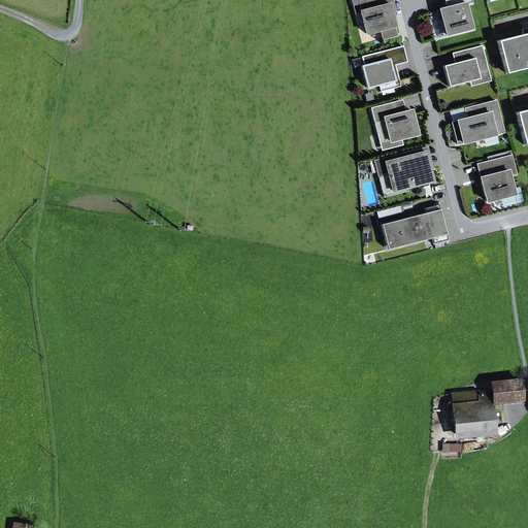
[(382,38),(397,34),(392,15),(389,4),(385,5),(383,0),(352,0),(356,13),(360,12),(366,34),(380,31),(382,38)]
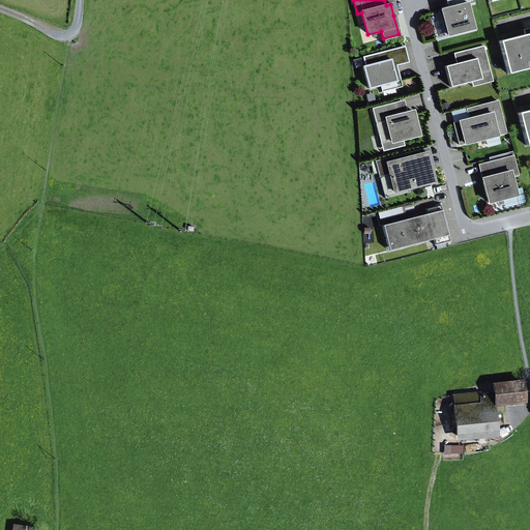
[(393,16),(398,15),(393,0),(384,0),(386,5),(390,4),(393,16)]
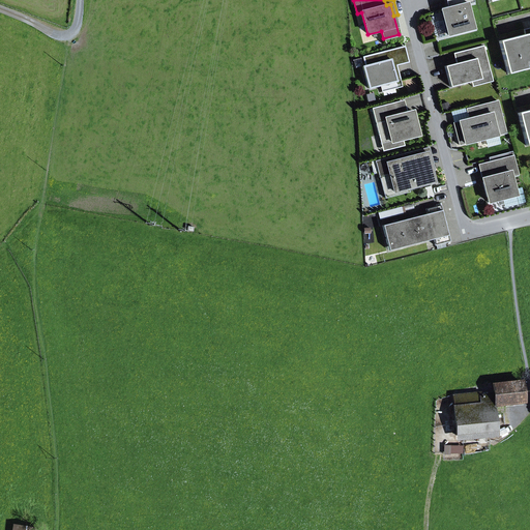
[(473,29),(467,4),(473,2),(472,0),(445,0),(448,8),(441,9),(447,35),(473,29)]
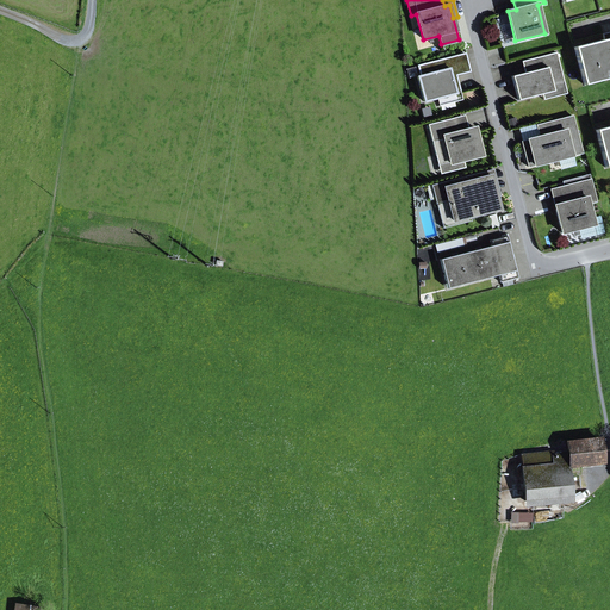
[(609,38),(604,39),(574,48),(584,85),(607,80),(604,73),(609,70),(609,38)]
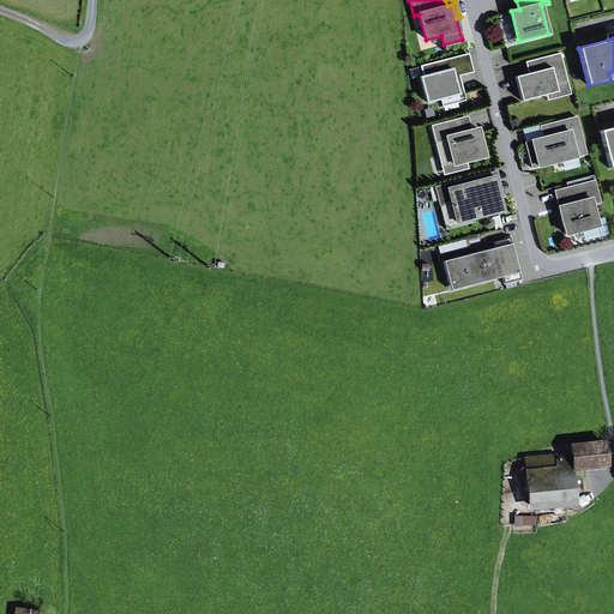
[(515,77),(522,101),(546,95),(557,91),(555,85),(567,82),(560,53),(533,60),(535,72),(528,73),(515,77)]
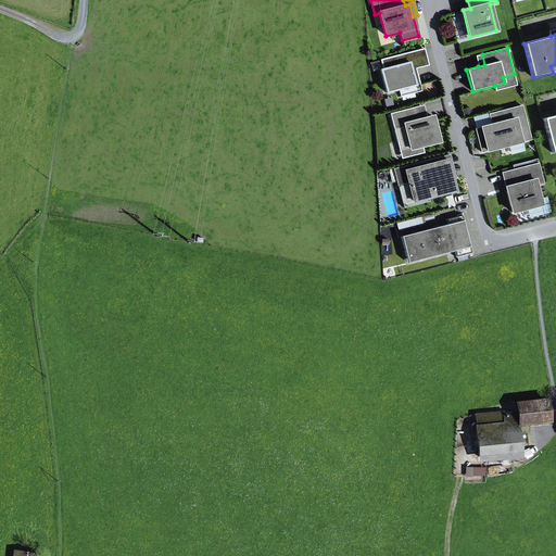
[(415,68),(428,65),(424,49),(411,52),(415,68)]
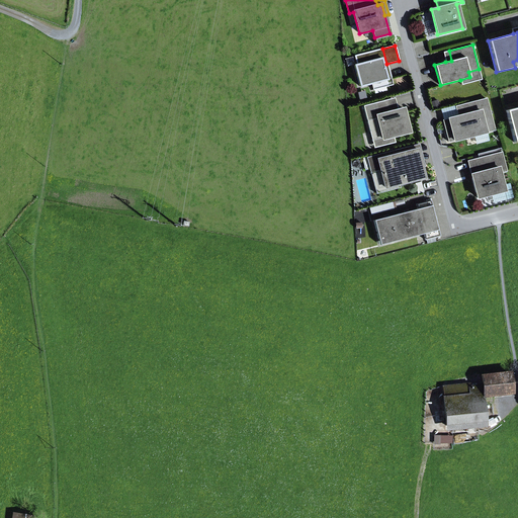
[(384,69),(387,68),(386,64),(382,49),(354,56),(355,57),(357,65),(354,66),(360,87),(371,84),(384,80),(385,86),(392,84),(391,78),(386,79),(384,69)]
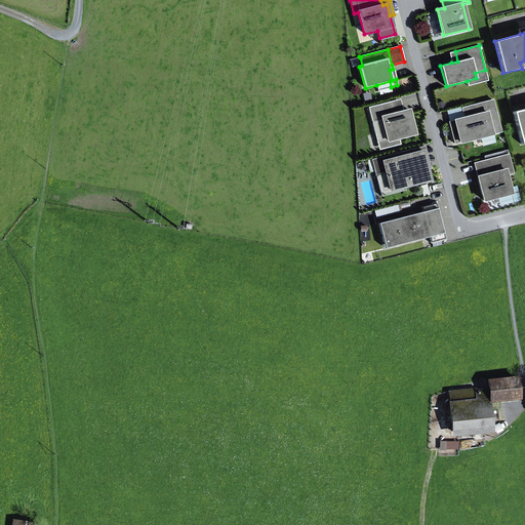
[(451,63),(457,62),(455,51),(449,53),(451,63)]
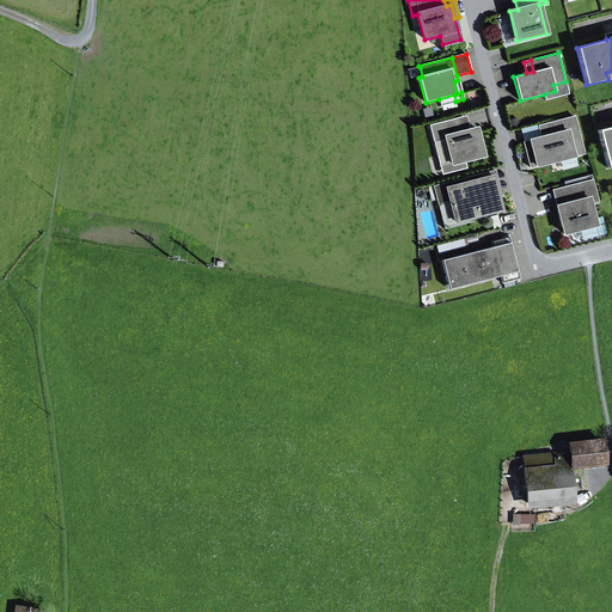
[(418,78),(422,77),(420,67),(411,69),(414,79),(418,78)]
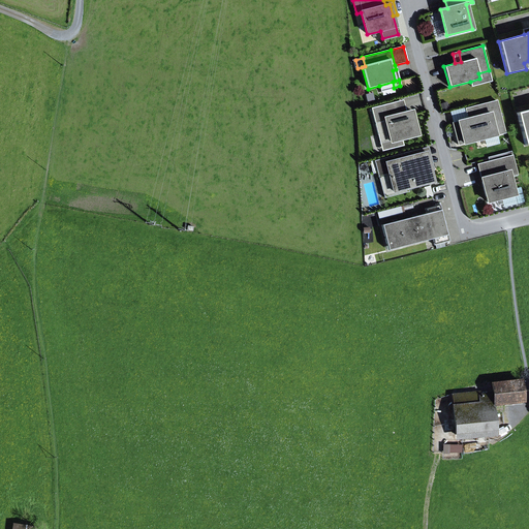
[(471,87),(492,82),(489,70),(478,73),(479,79),(470,82),(471,87)]
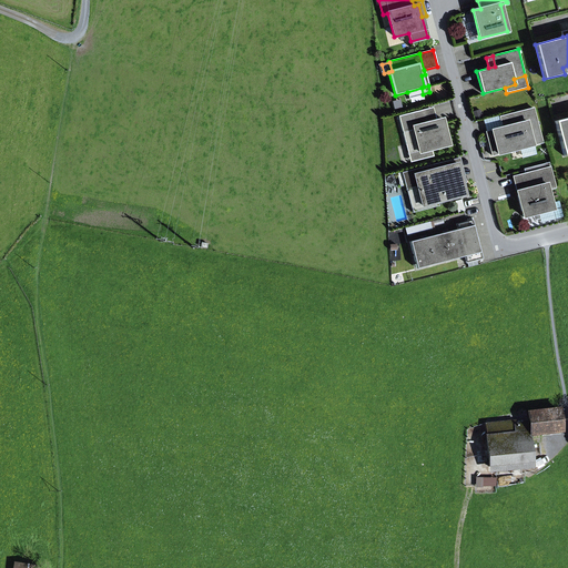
[(409,98),(423,94),(422,88),(407,92),(409,98)]
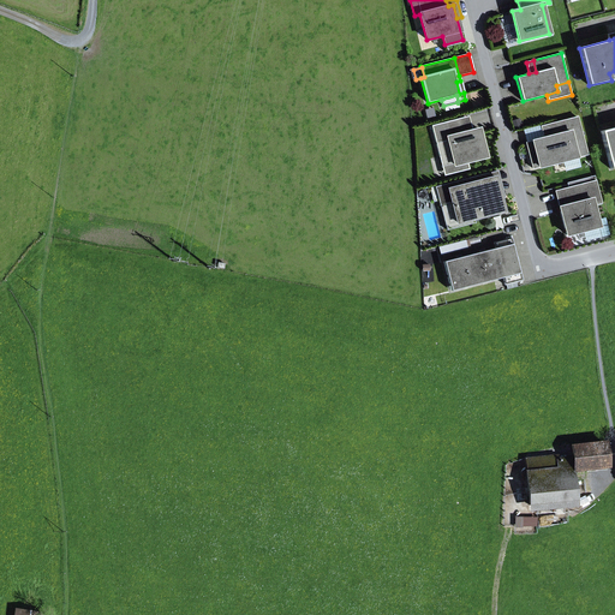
[(461,133),(472,131),(469,117),(457,119),(461,133)]
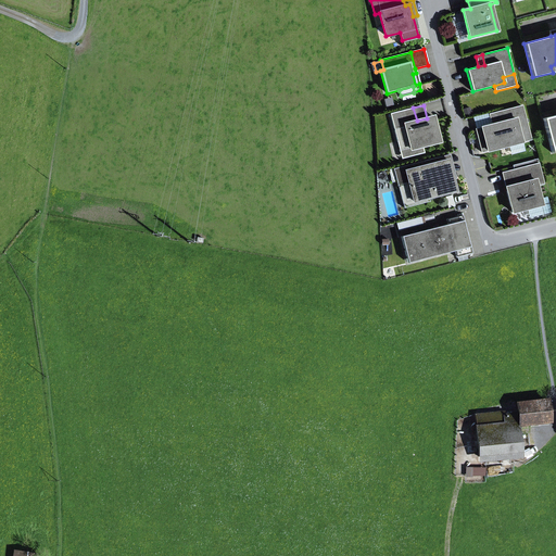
[(502,122),(476,129),(481,152),(531,140),(522,106),(500,112),(502,122)]
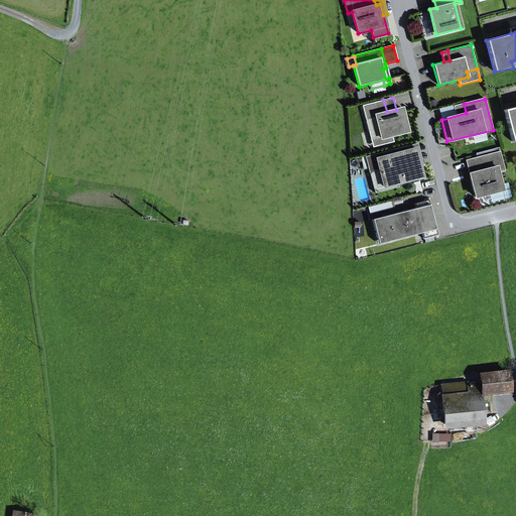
[(408,132),(402,108),(396,110),(387,112),(383,100),(362,106),(371,141),(392,136),(408,132)]
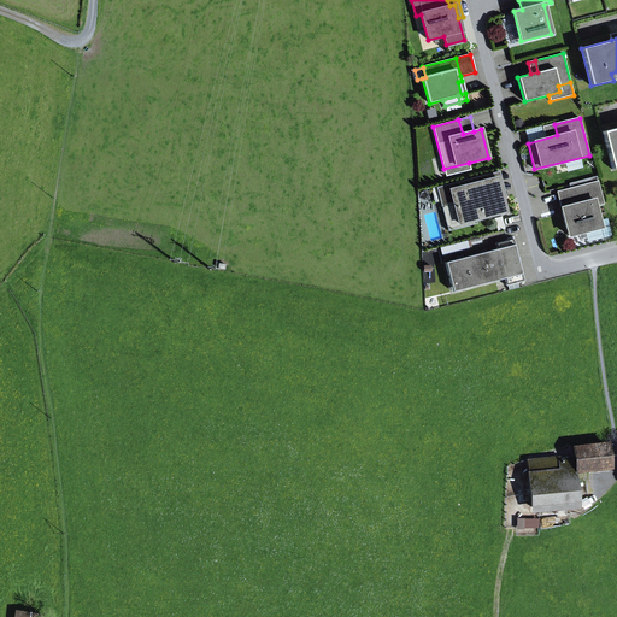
[(528,144),(557,135),(554,124),(542,127),(542,125),(524,130),(528,144)]
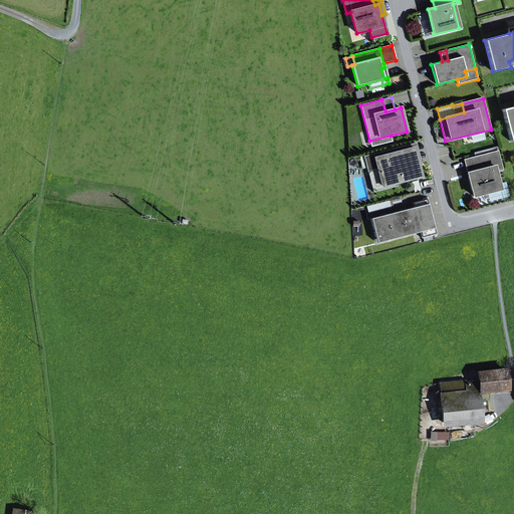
[(513,106),(502,109),(510,142),(513,140),(513,106)]
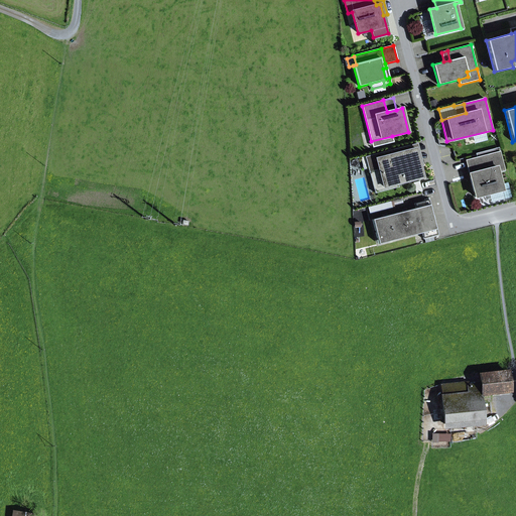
[(373,147),(393,142),(392,136),(371,141),(373,147)]
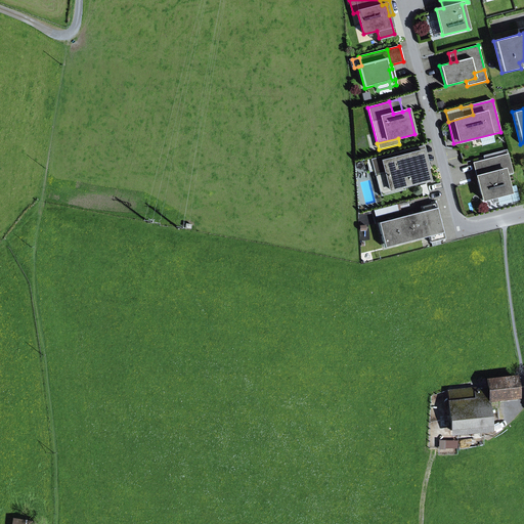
[(426,170),(430,169),(424,145),(416,147),(420,164),(425,163),(426,170)]
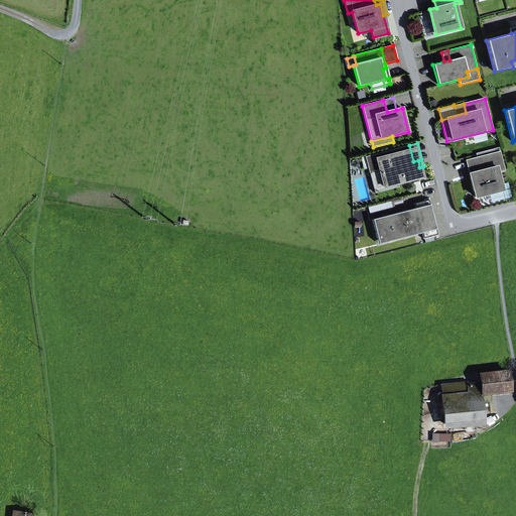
[(398,183),(422,177),(419,167),(418,160),(413,161),(409,145),(393,149),(392,148),(387,149),(387,151),(365,157),(369,172),(379,169),(383,187),(398,183)]
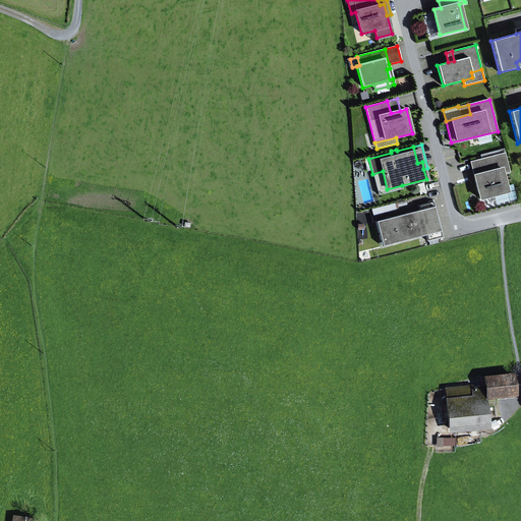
[(474,176),(479,199),(494,195),(507,192),(506,186),(503,174),(509,172),(505,154),(481,159),(485,173),(474,176)]
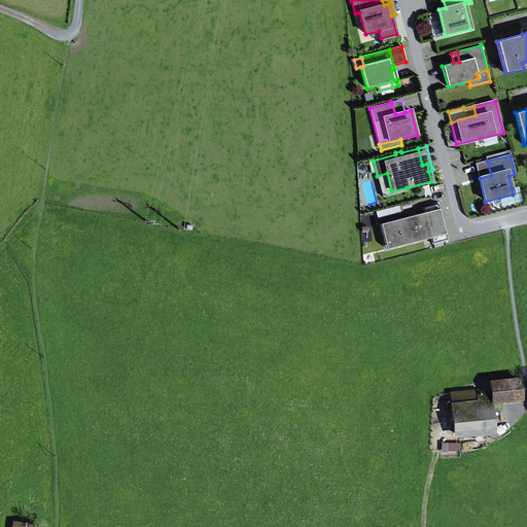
[(480,178),(491,175),(487,161),(476,164),(480,178)]
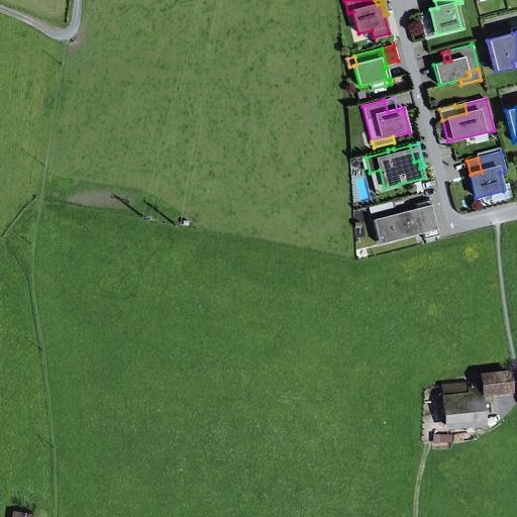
[(399,184),(384,188),(380,170),(370,173),(376,194),(400,188),(399,184)]
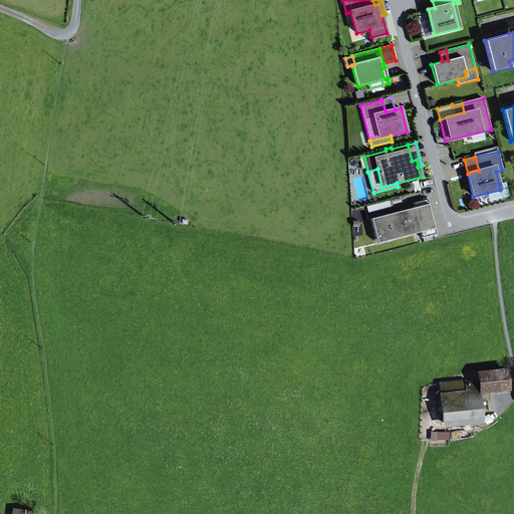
[(489,202),(509,197),(506,182),(499,184),(500,190),(487,193),(489,202)]
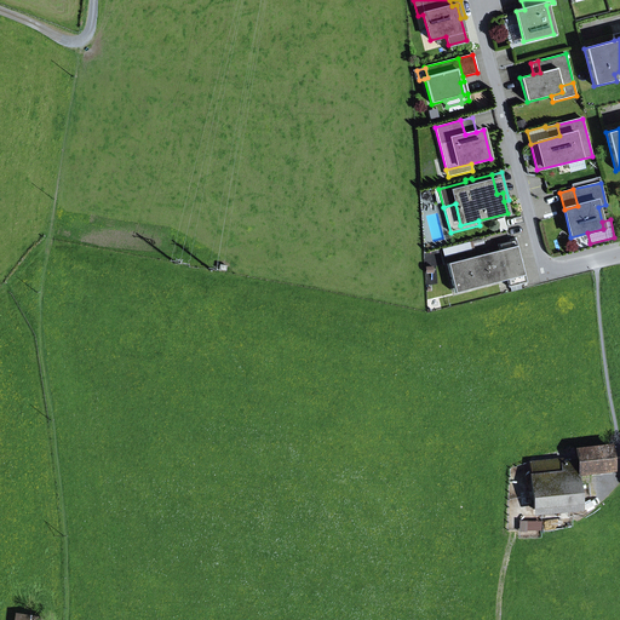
[(499,251),(474,257),(482,287),(507,280),(509,288),(527,283),(516,240),(498,245),(499,251)]
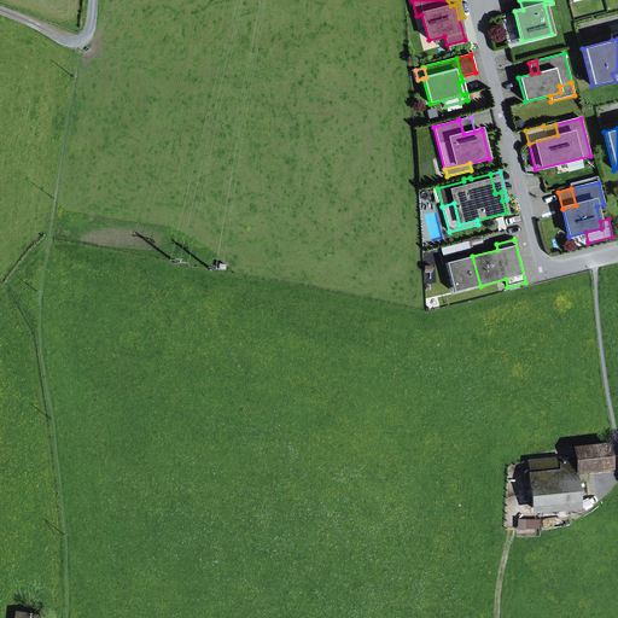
[(445,246),(449,258),(473,252),(471,240),(445,246)]
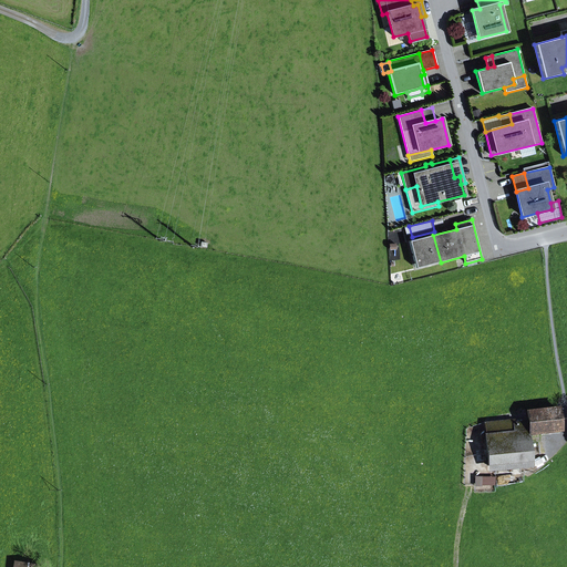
[(416,268),(441,263),(433,235),(409,241),(416,268)]
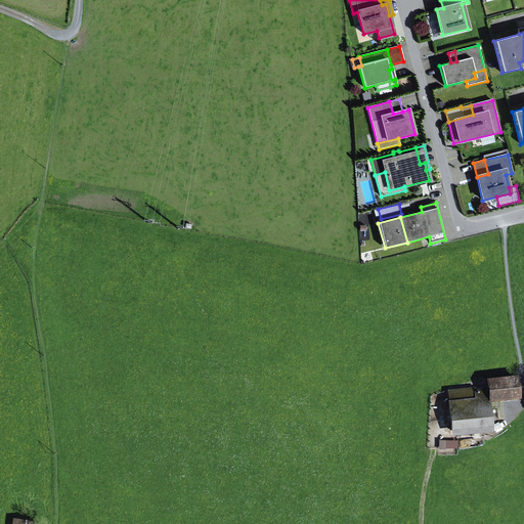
[(488,381),(489,400),(517,397),(515,378),(488,381)]
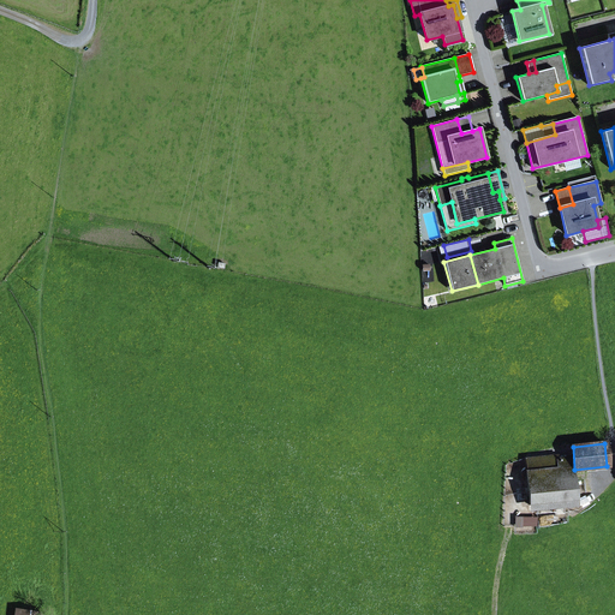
[(557,459),(557,455),(526,459),(530,506),(575,501),(571,458),(557,459)]
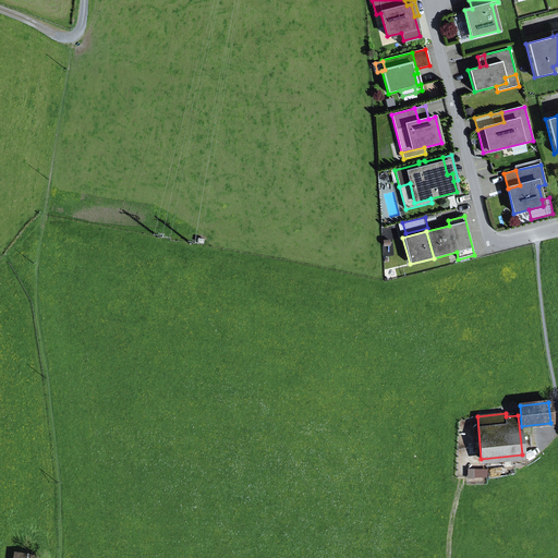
All buildings are outlined.
